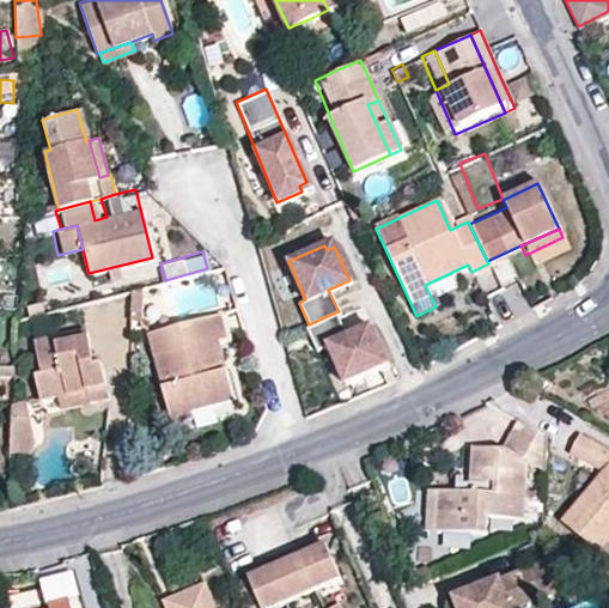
[(129,329),(140,328),(142,289),(131,291),(129,329)]
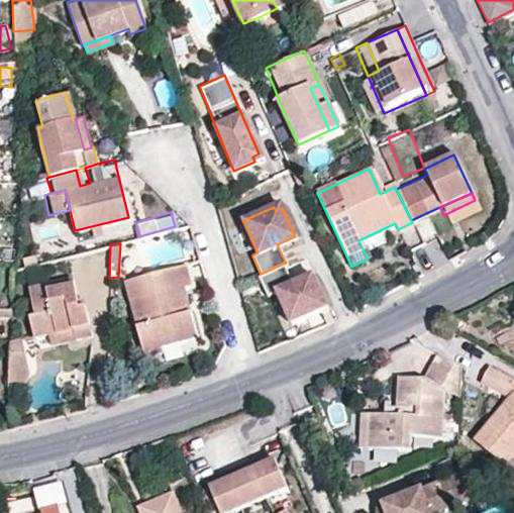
[(190,284),(185,264),(123,281),(145,356),(162,352),(161,347),(196,336),(190,310),(185,312),(178,287),(183,286),(190,284)]
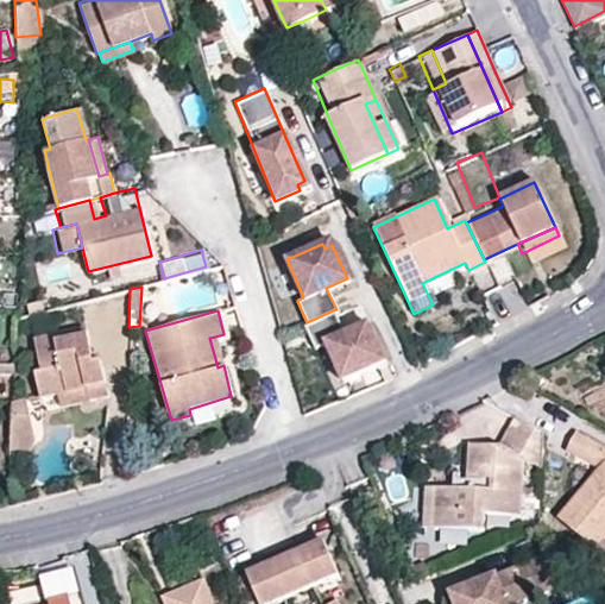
[(342,333),(333,310),(307,322),(302,325),(313,347),(323,343),(341,379),(384,360),(366,322),(342,333)]
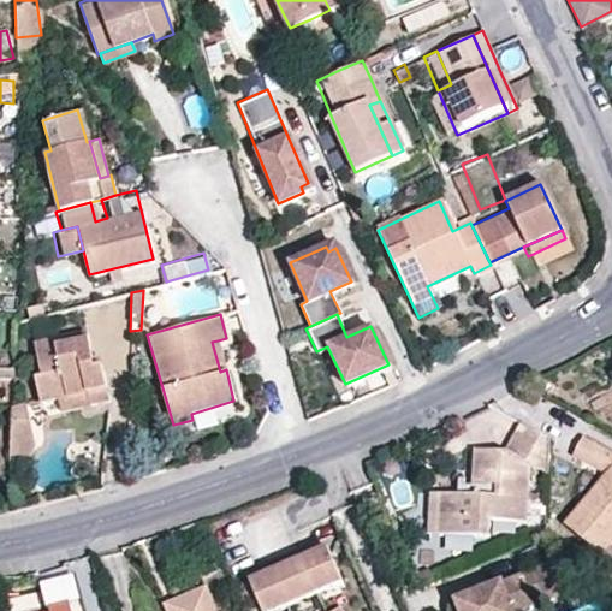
[(87,397),(89,404),(108,399),(101,365),(94,366),(91,355),(85,327),(33,339),(41,374),(34,375),(39,401),(57,397),(75,393),(77,399),(87,397)]
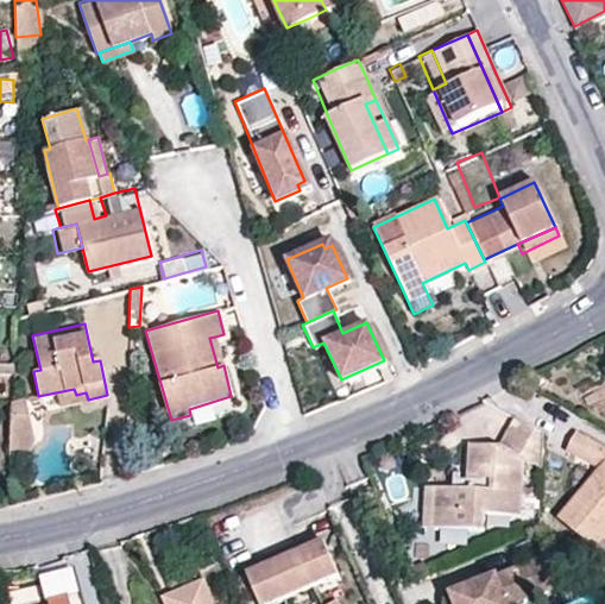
[(218,367),(224,365),(215,337),(209,338),(218,367)]
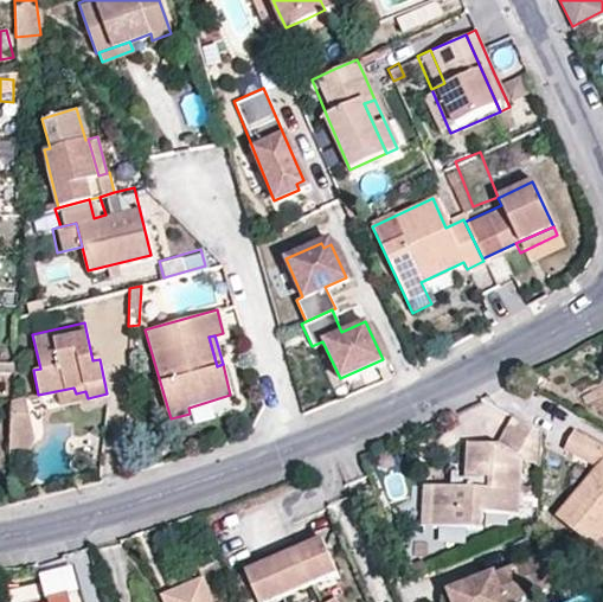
[(92,360),(100,359),(97,348),(90,350),(92,360)]
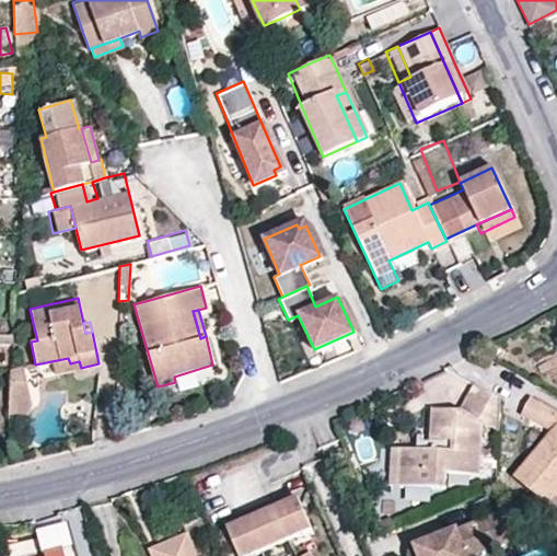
[(68,358),(51,361),(54,373),(81,368),(79,361),(70,363),(68,358)]
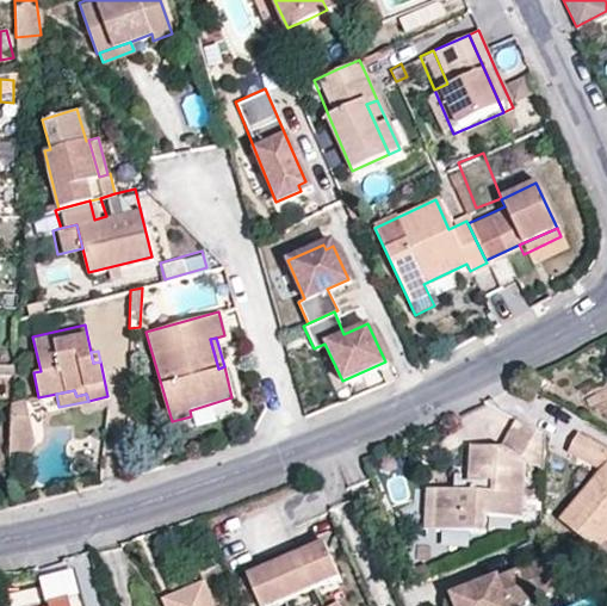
[(11,425),(24,422),(28,420),(28,415),(25,401),(12,404),(11,425)]
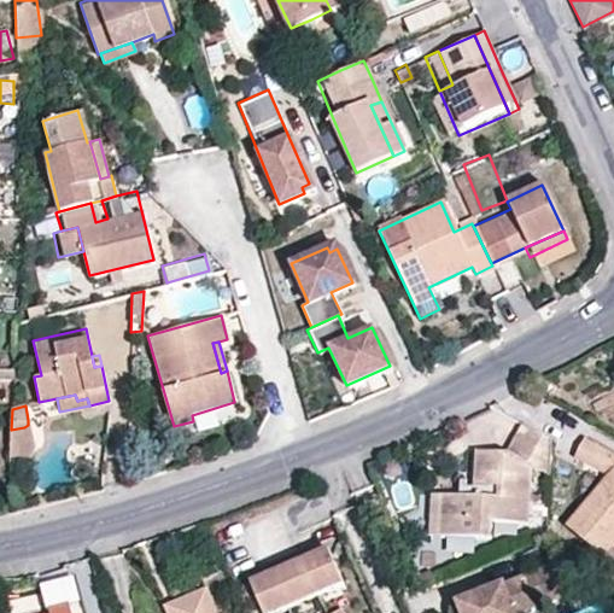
[(24,427),(11,430),(10,460),(30,457),(34,447),(28,420),(28,425),(24,427)]
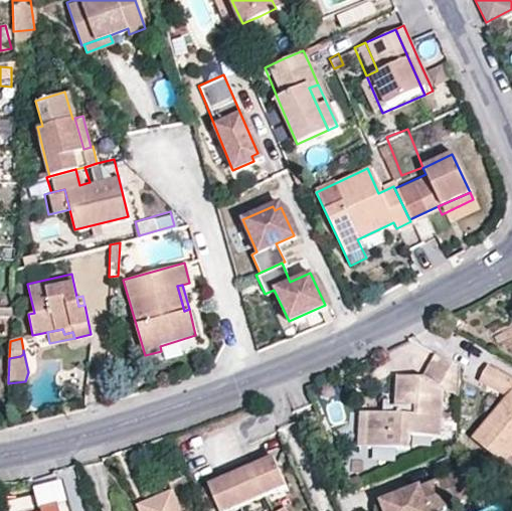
[(433,350),(421,373),(442,384),(456,391),(457,363),(433,350)]
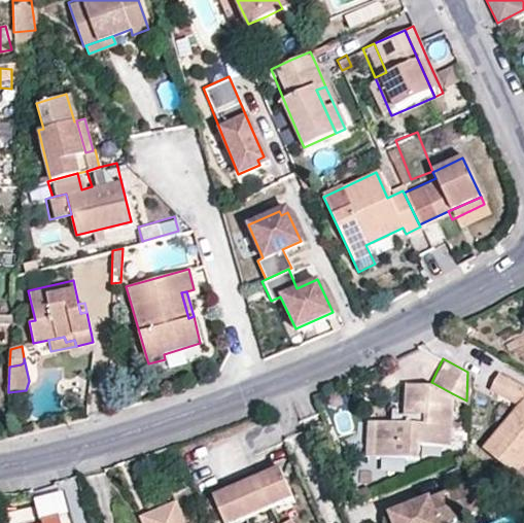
[(489,386),(517,401),(482,445),(514,471),(523,459),(523,383),(496,371),(489,386)]
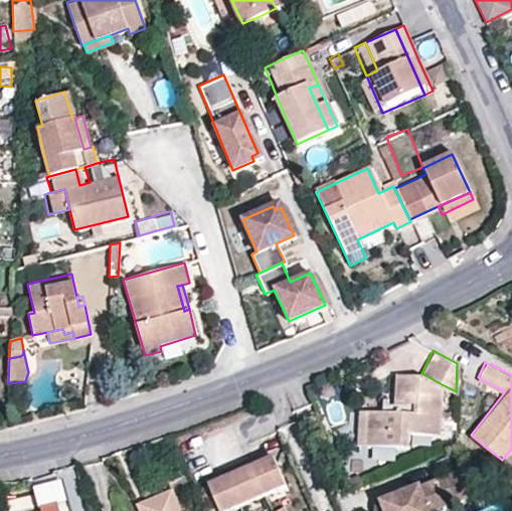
[(421,373),(394,372),(392,401),(384,401),(383,409),(358,407),(357,442),(404,446),(406,432),(439,433),(442,384),(421,373)]
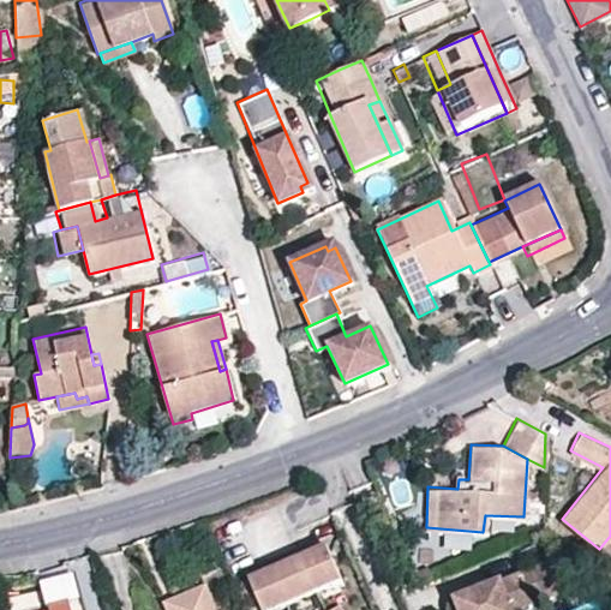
[(418,528),(426,527),(427,486),(419,486),(418,528)]
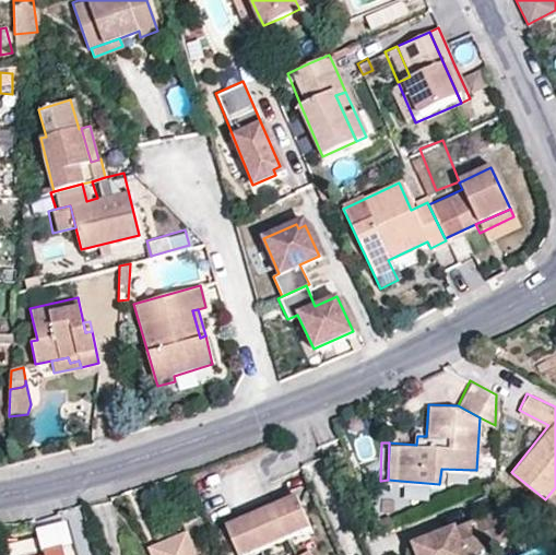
[(267,491),(271,497),(282,493),(279,485),(267,491)]
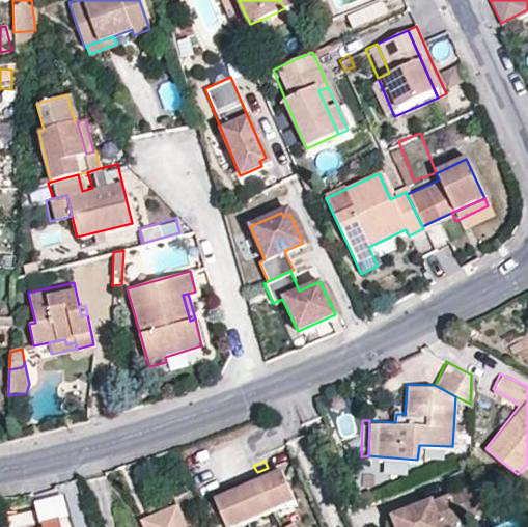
[(203,512),(210,526),(218,526),(292,494),(277,464),(268,468),(257,472),(228,484),(210,492),(197,497),(203,512)]
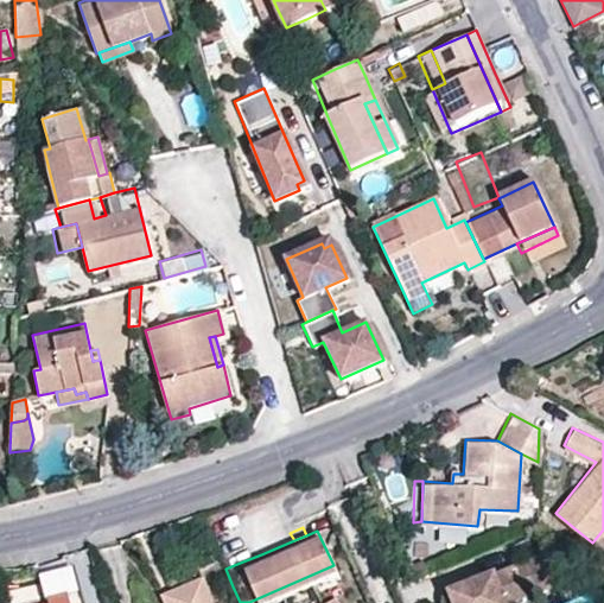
[(258,546),(261,554),(294,540),(290,533),(258,546)]
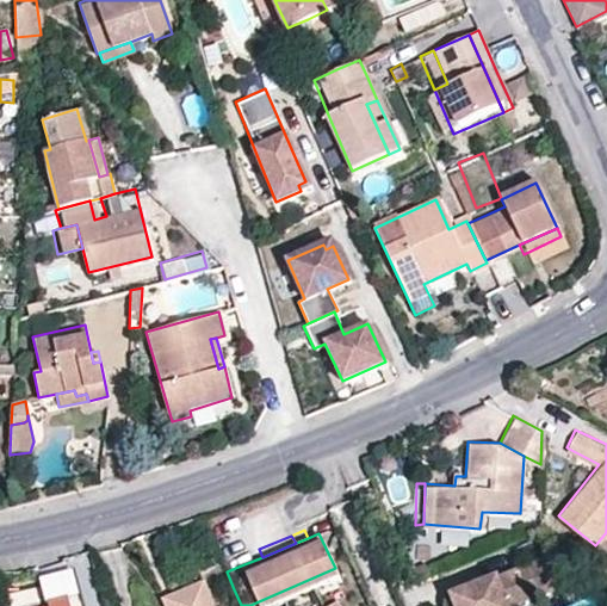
[(562,546),(559,545),(522,560),(536,592),(590,572),(562,546)]
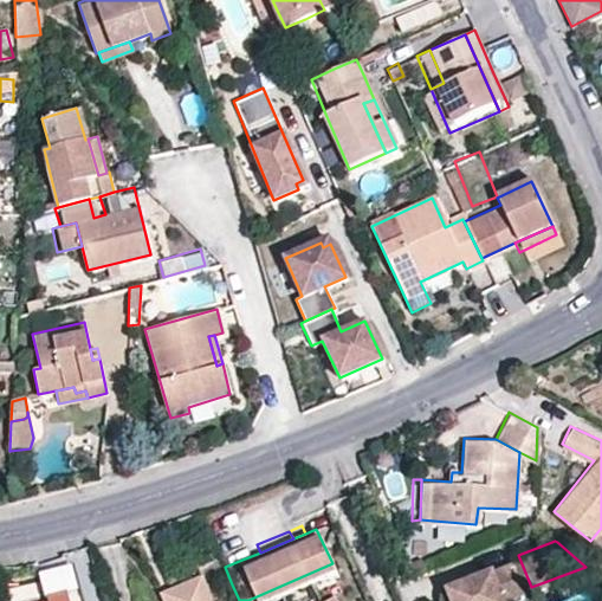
[(260,553),(257,544),(235,554),(239,561),(260,553)]
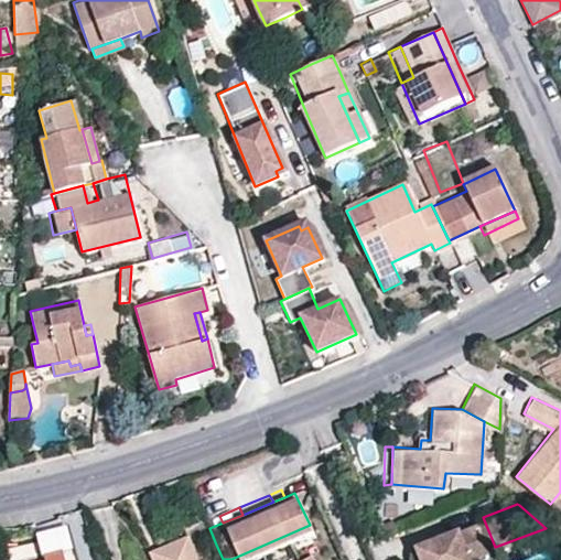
[(182,521),(187,535),(195,553),(216,545),(209,528),(203,513),(182,521)]
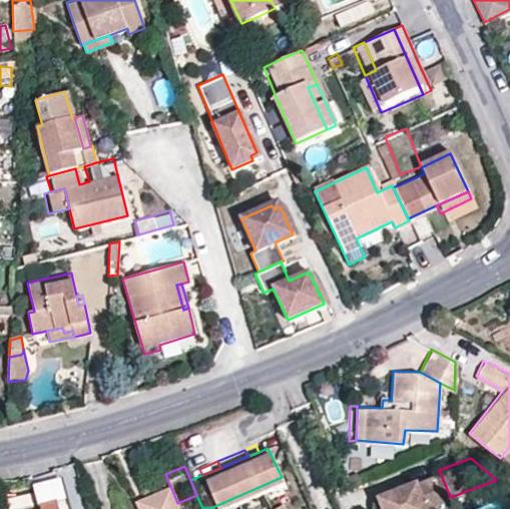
[(433,504),(450,497),(439,470),(422,477),(433,504)]
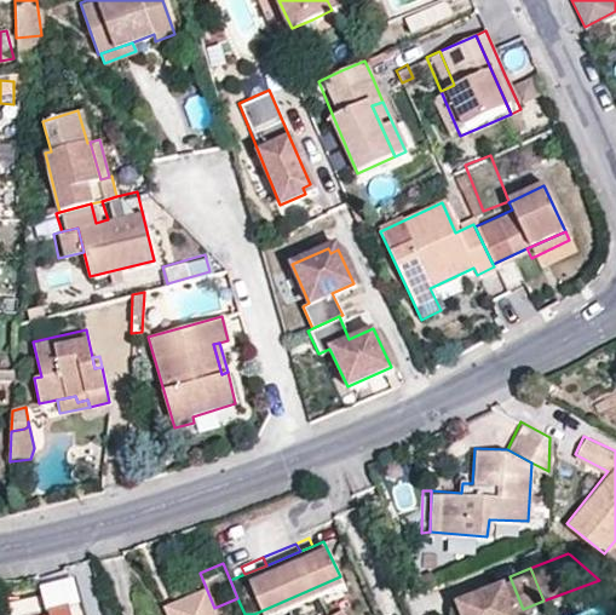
[(510,576),(456,597),(461,610),(447,614),(516,614),(516,611),(523,609),(510,576)]
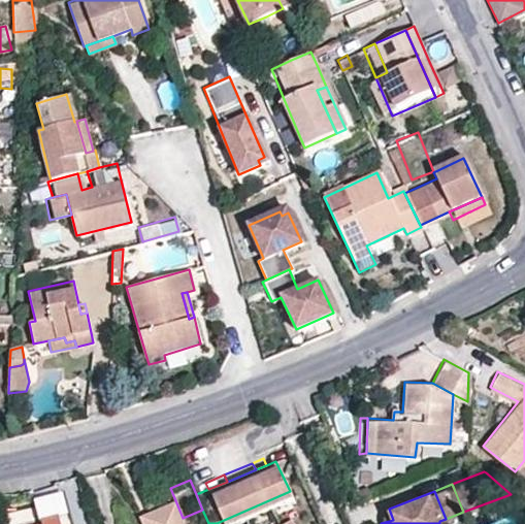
[(186,523),(183,518),(175,500),(137,517),(140,523),(186,523)]
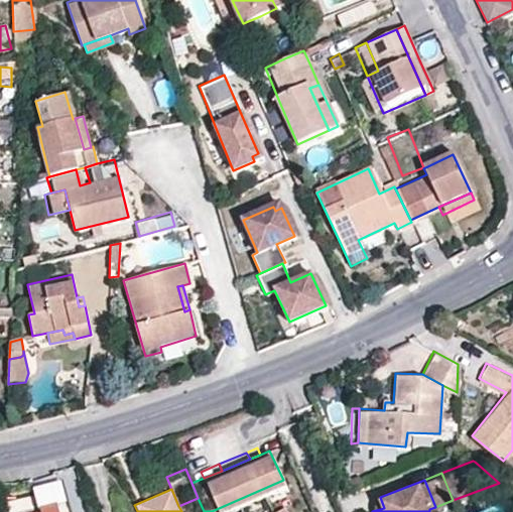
[(275,511),(289,511),(281,501),(272,507),(275,511)]
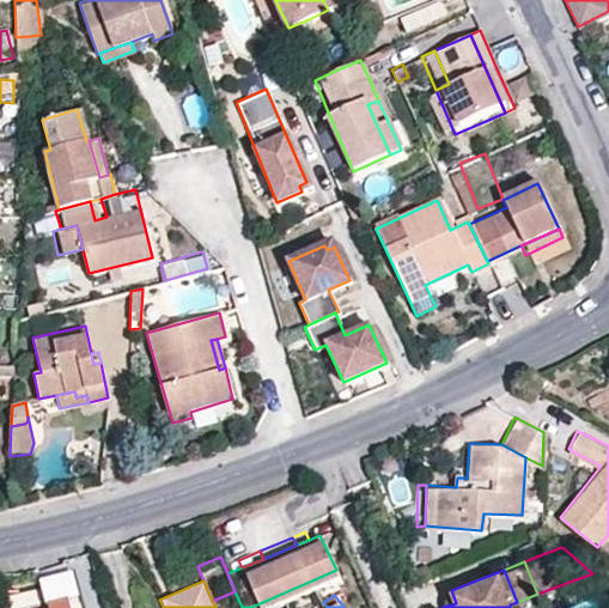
[(69,607),(67,596),(48,601),(48,607),(69,607)]
